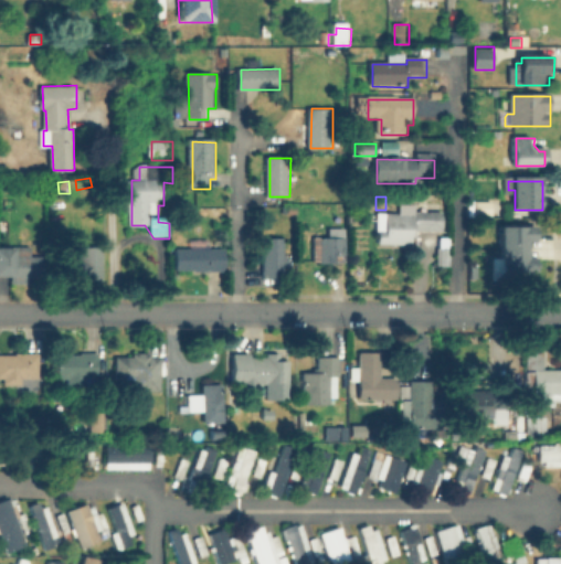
[(444,206),(444,234),(413,233),(413,246),(388,245),(388,213),(422,213),(422,198),(434,198),(434,205),(444,206)]
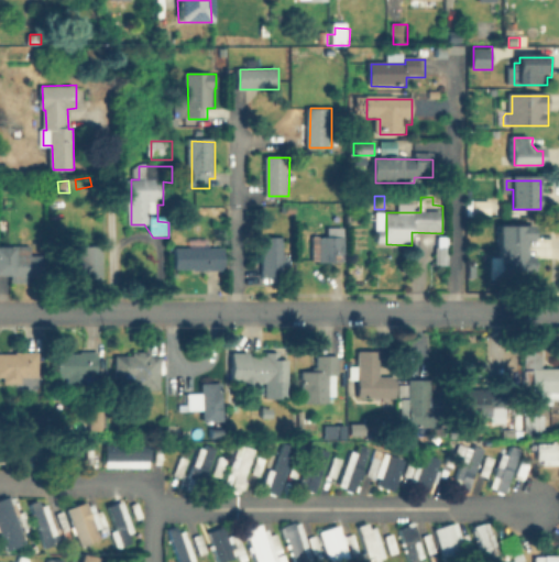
[(534,230),(534,240),(529,240),(529,260),(533,260),(533,271),(503,271),(504,230),(534,230)]
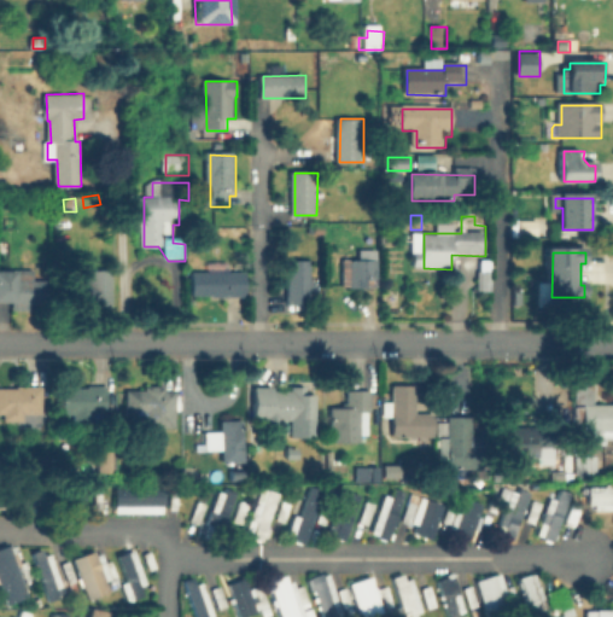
[(313,261),(314,303),(291,304),(290,261),(313,261)]
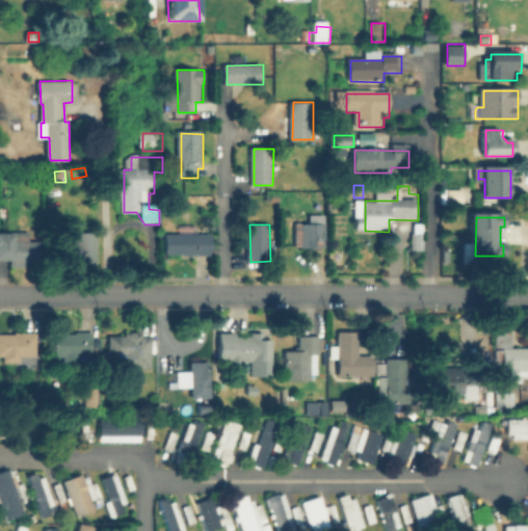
[(318,239),(318,247),(304,247),(304,224),(327,224),(327,239),(318,239)]
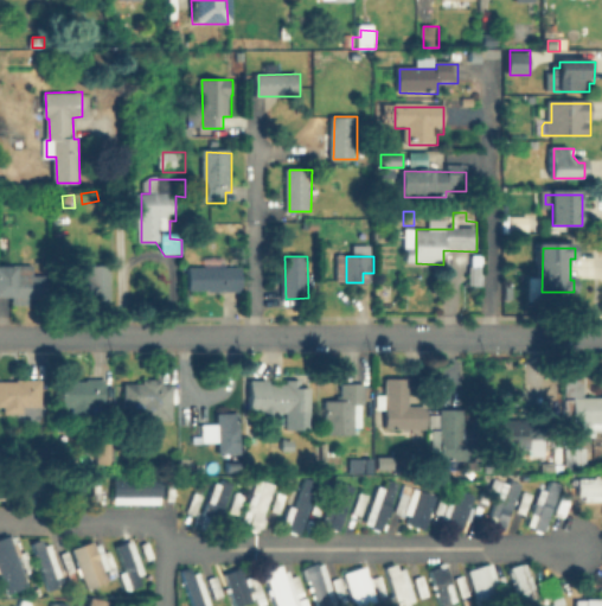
[(111,266),(113,299),(70,300),(70,279),(90,278),(90,266),(111,266)]
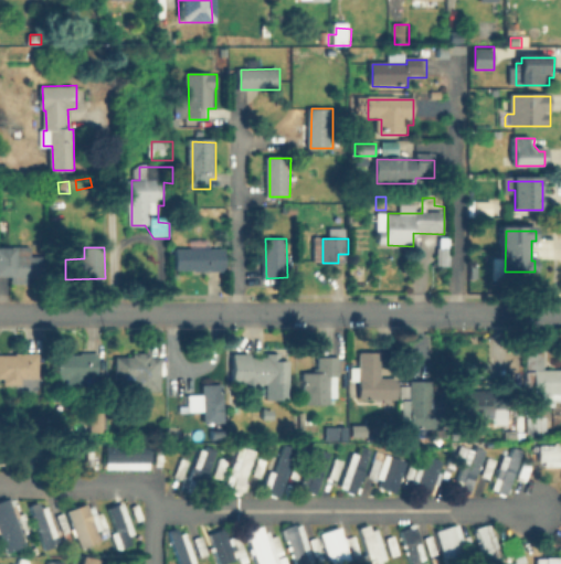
[(0,248),(31,248),(31,257),(44,257),(44,278),(31,278),(31,284),(14,284),(14,276),(0,275),(0,248)]
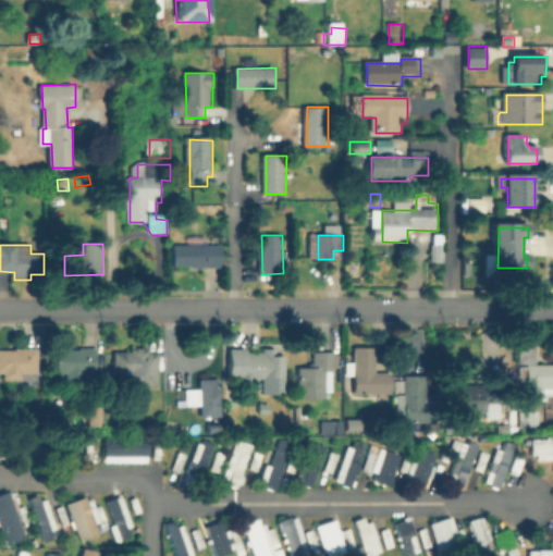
[(224,245),(224,267),(176,267),(176,245),(224,245)]
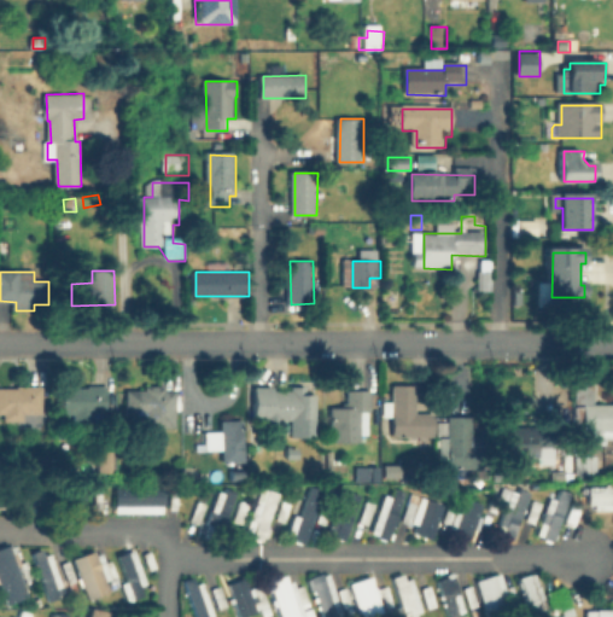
[(492,272),(492,291),(483,291),(483,272),(492,272)]
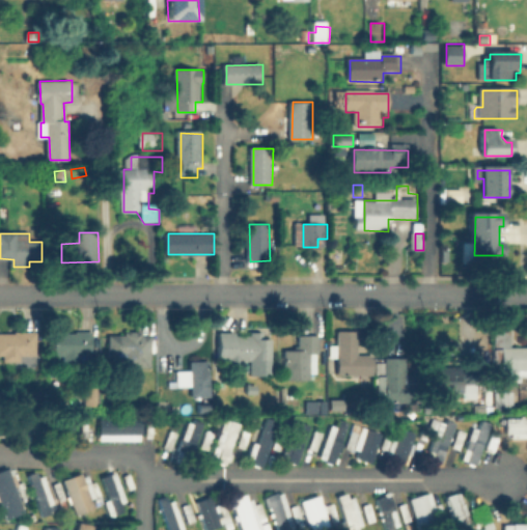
[(38,332),(38,355),(28,355),(28,359),(23,359),(23,361),(6,361),(6,356),(0,356),(0,334),(18,335),(18,331),(38,332)]
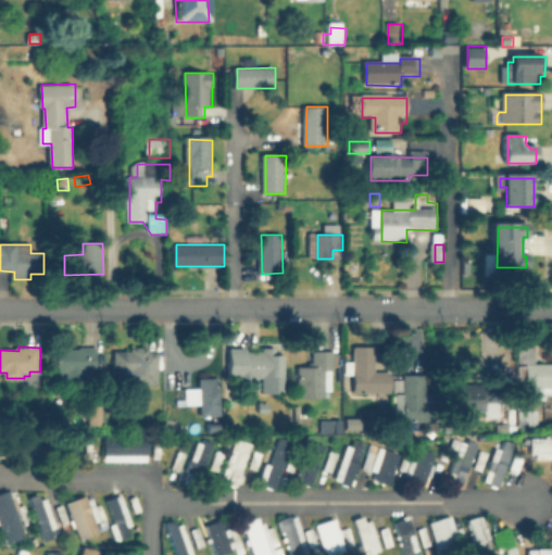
[(150,347),(151,352),(161,352),(161,385),(130,385),(130,375),(115,375),(115,352),(134,352),(134,347),(150,347)]
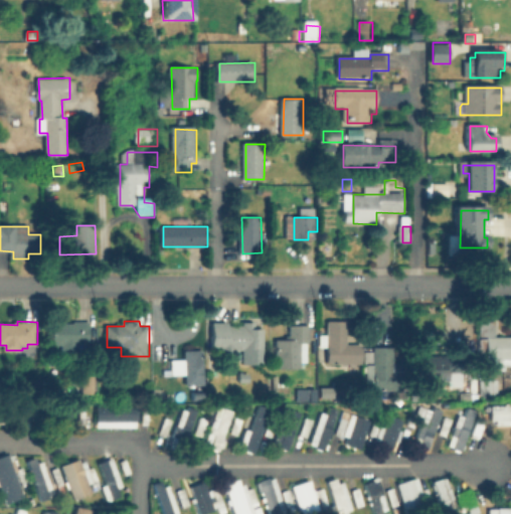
[(349,321),(349,346),(364,346),(364,363),(330,364),(330,348),(323,348),(322,333),(328,333),(328,321),(349,321)]
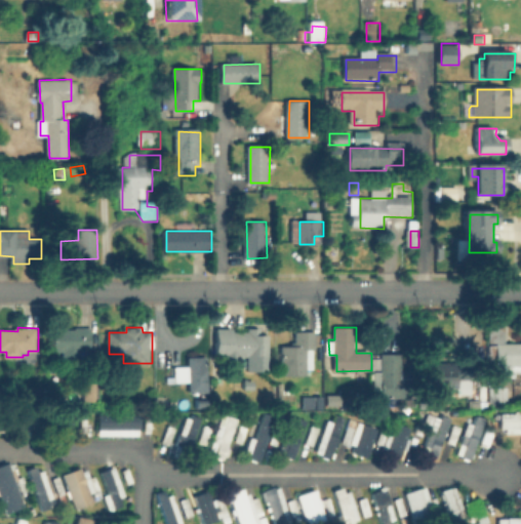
[(92,328),(92,351),(55,351),(55,330),(77,330),(77,328),(92,328)]
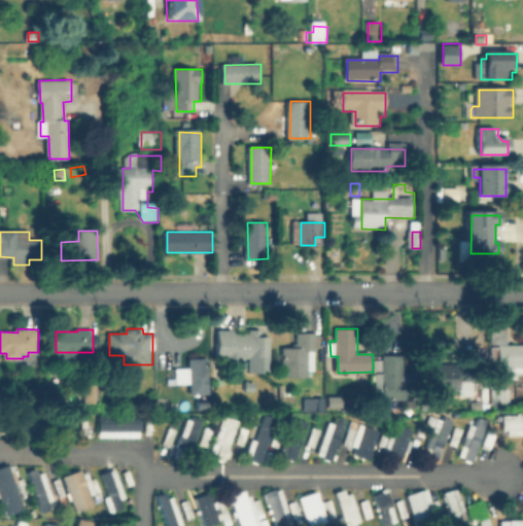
[(273,339),(272,374),(250,374),(250,362),(225,362),(225,357),(219,357),(219,334),(264,334),(264,338),(273,339)]
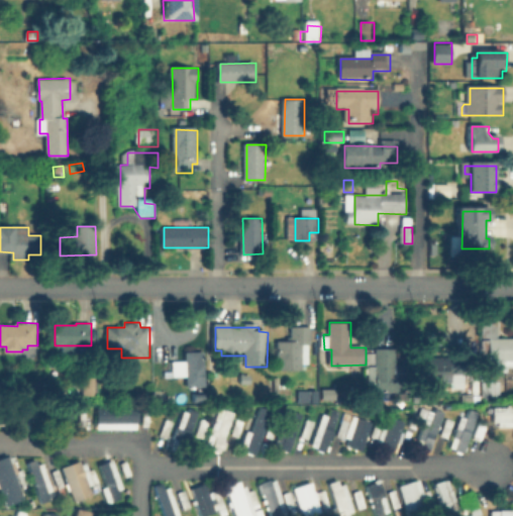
[(312,327),(312,344),(306,344),(305,370),(279,370),(278,341),(294,341),(293,327),(312,327)]
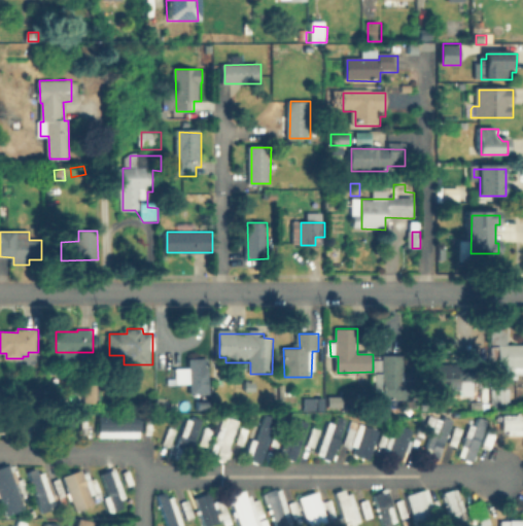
[(522,374),(494,376),(493,347),(522,346),(522,374)]
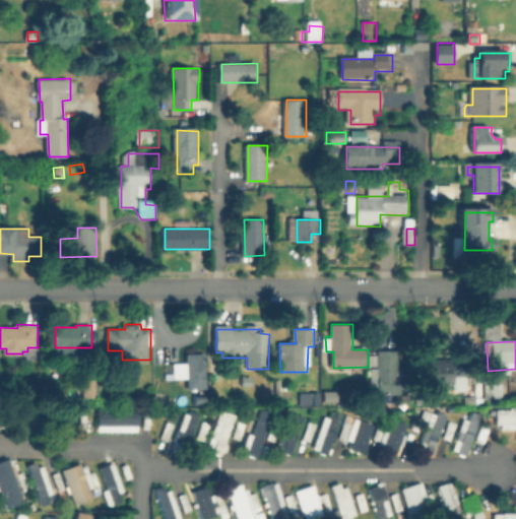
[(401,350),(401,375),(413,375),(413,394),(381,394),(381,391),(374,391),(374,366),(380,366),(380,350),(401,350)]
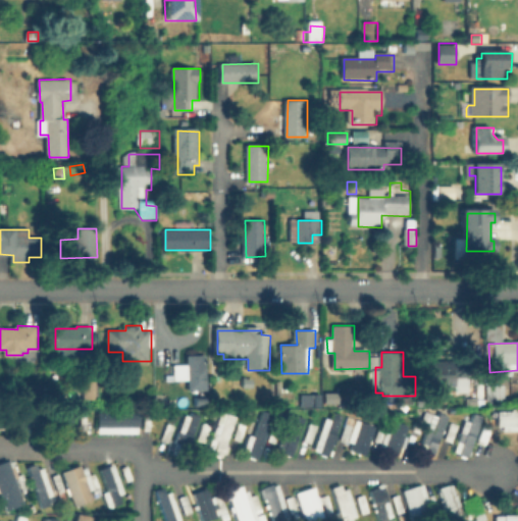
[(208,355),(209,389),(191,391),(191,379),(176,380),(175,365),(189,365),(189,356),(208,355)]
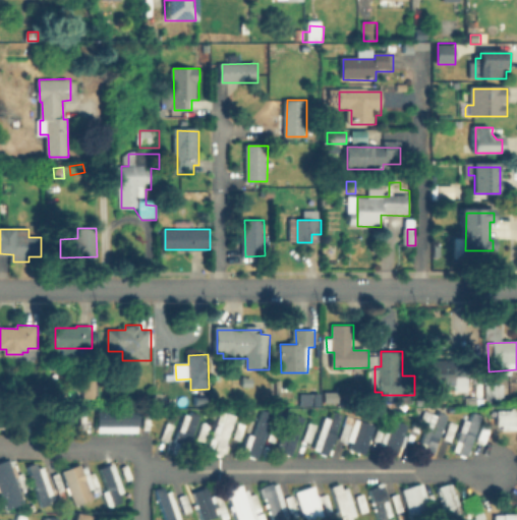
[(446,379),(446,361),(473,361),(473,379),(446,379)]
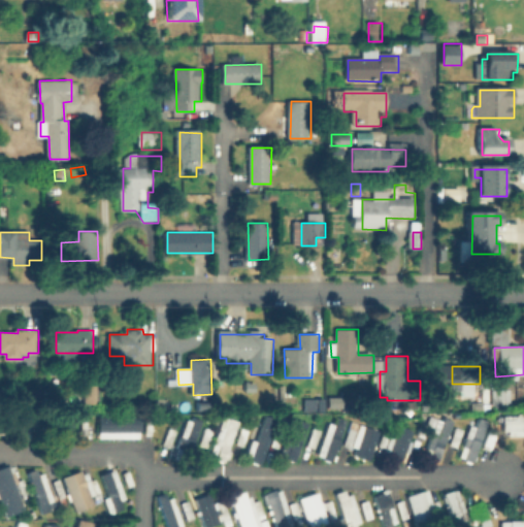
[(259,389),(249,389),(248,381),(259,381),(259,389)]
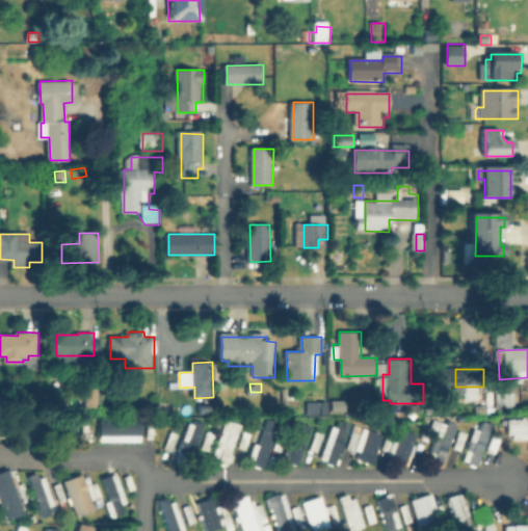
[(102,392),(102,406),(89,406),(89,392),(102,392)]
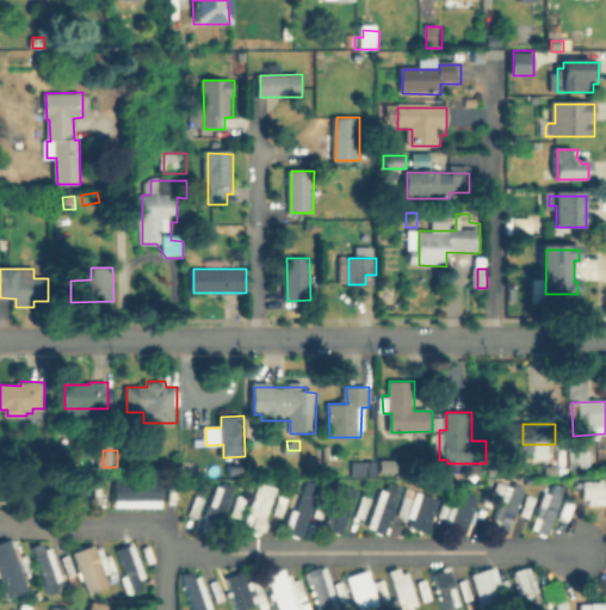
[(595,451),(595,472),(573,472),(573,451),(595,451)]
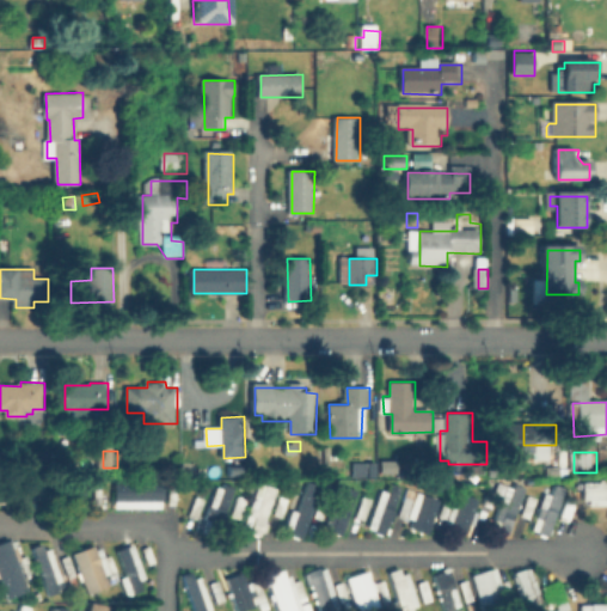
[(381,464),(381,481),(356,481),(356,464),(381,464)]
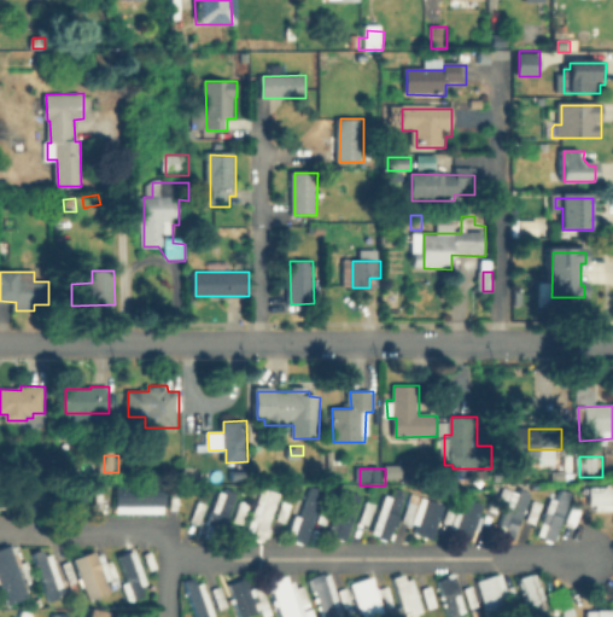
[(572,471),(572,483),(556,483),(556,471),(572,471)]
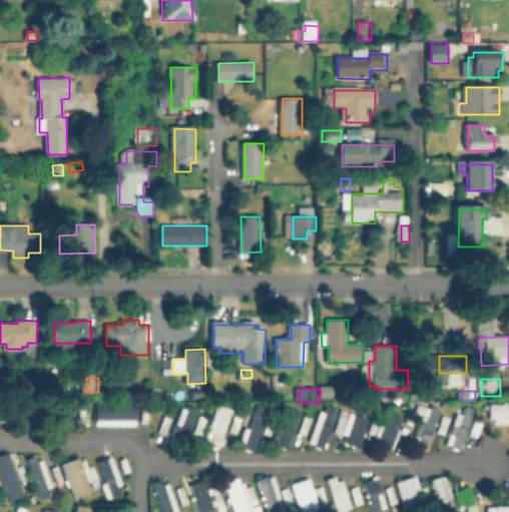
[(381,406),(374,406),(373,398),(380,398),(381,406)]
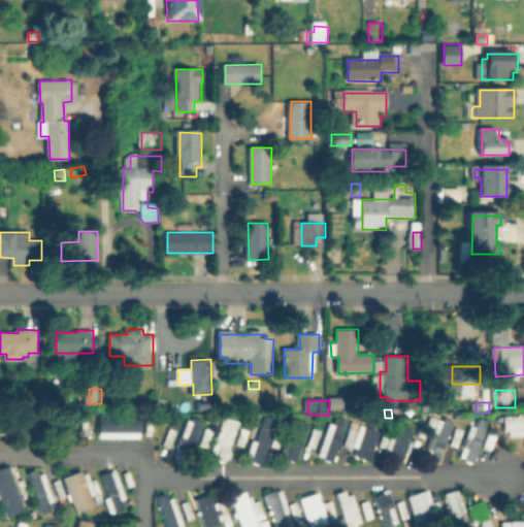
[(247,461),(260,465),(275,419),(264,416),(256,441),(253,440),(247,461)]
